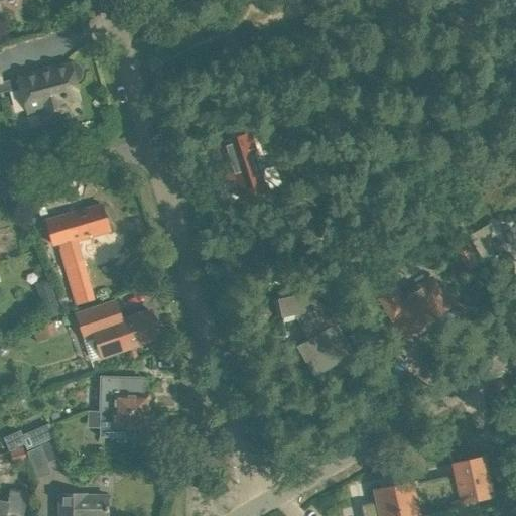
[(68,118),(63,102),(77,99),(73,82),(76,82),(77,81),(79,79),(80,77),(81,76),(81,75),(81,74),(81,72),(81,71),(81,70),(80,69),(80,68),(79,66),(78,65),(75,63),(73,62),(71,62),(69,63),(17,76),(26,111),(39,108),(43,123),(68,118)]
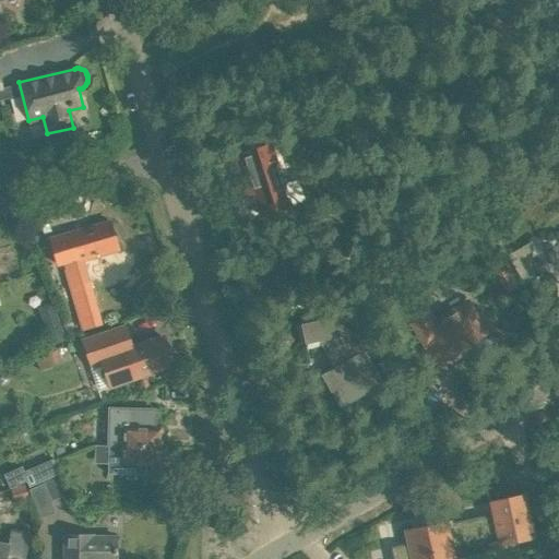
[(270,146),(235,158),(247,197),(254,194),(262,216),(289,207),(288,206),(305,201),(299,181),(283,187),(270,146)]
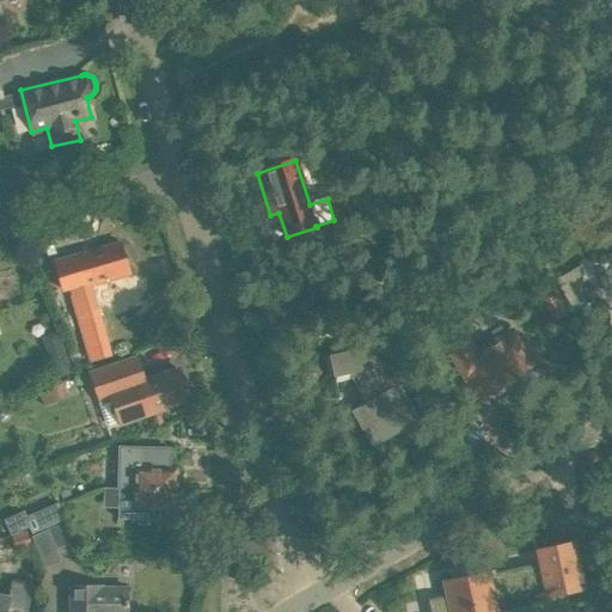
[(109,355),(90,287),(128,275),(118,243),(53,263),(62,291),(65,298),(69,297),(89,361),(109,355)]
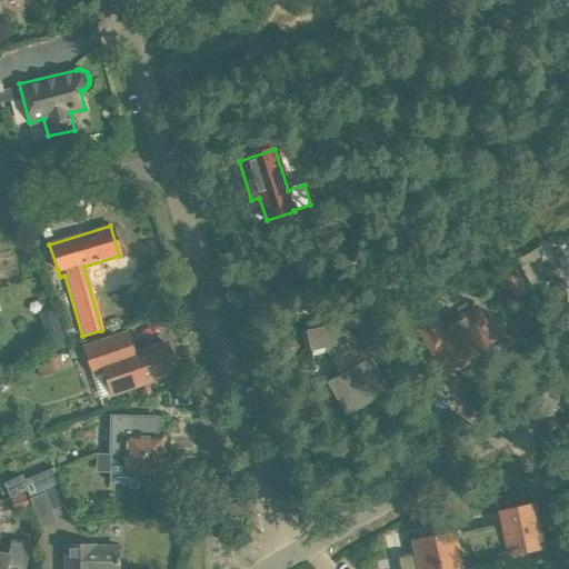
[(536,268),(523,276),(533,291),(546,285),(536,268)]
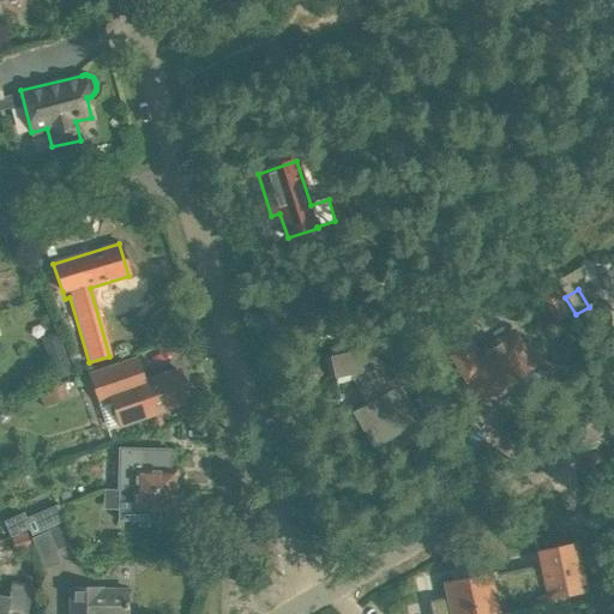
[(480,354),(468,333),(444,347),(464,381),(477,403),(522,377),(519,372),(531,366),(512,333),(480,354)]
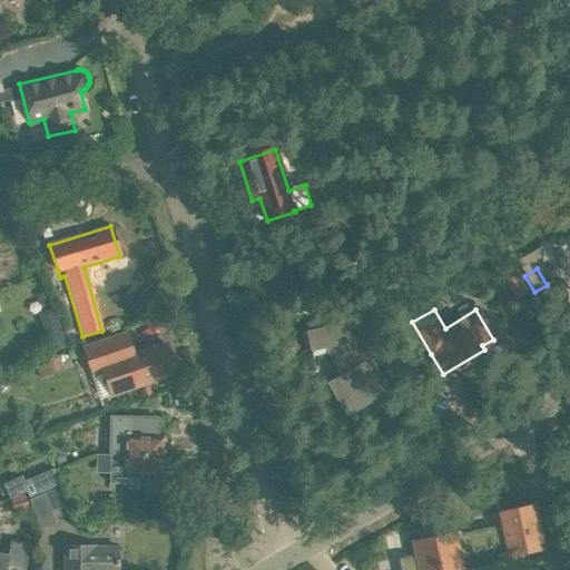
[(307,331),(312,351),(327,347),(343,374),(327,383),(346,416),(385,394),(366,361),(364,362),(353,342),(349,322),(307,331)]
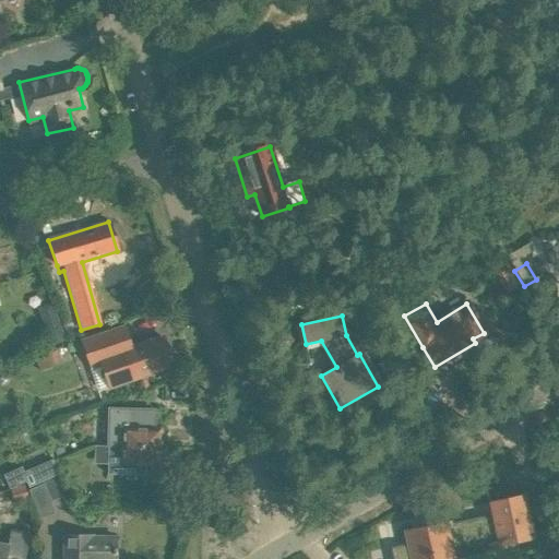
[(131,348),(123,326),(83,341),(92,366),(102,363),(110,387),(173,366),(168,353),(170,352),(167,341),(164,342),(163,337),(131,348)]
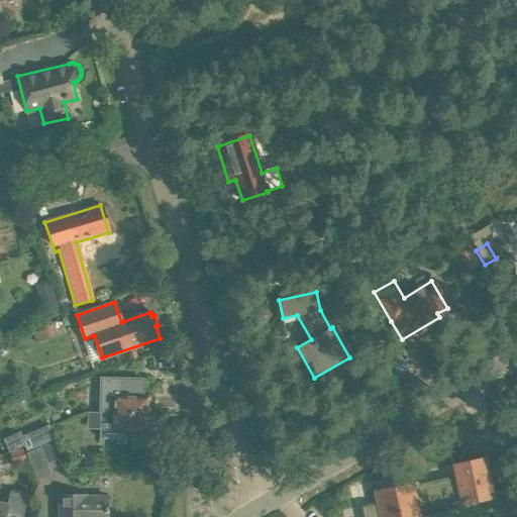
[(37,342),(58,334),(54,324),(33,332),(37,342)]
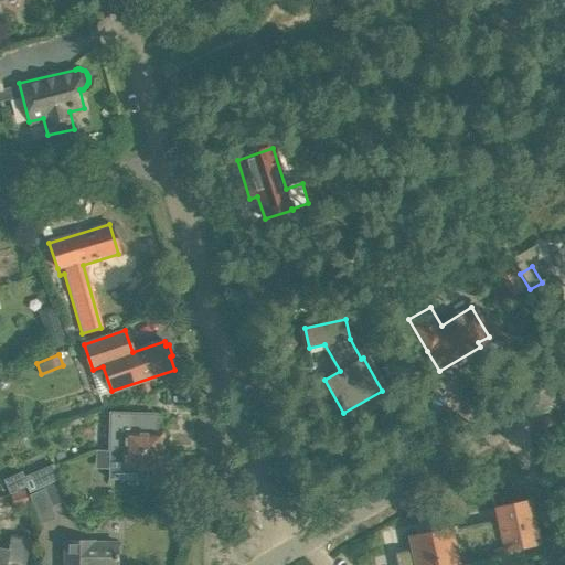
[(401,369),(406,379),(415,374),(411,363),(401,369)]
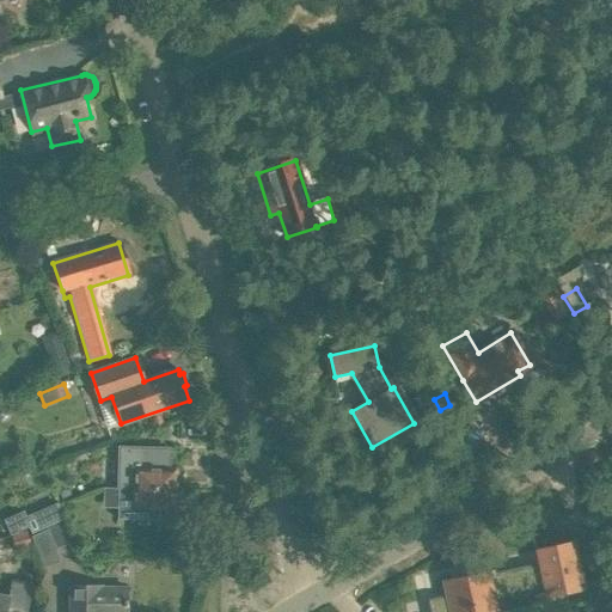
[(120,448),(120,487),(176,490),(177,469),(167,469),(169,450),(120,448)]
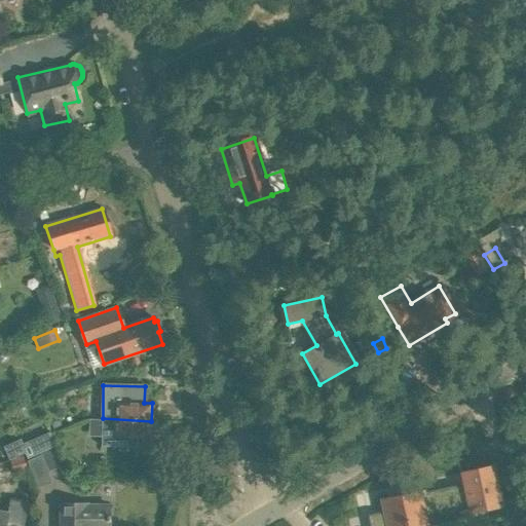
[(151,439),(151,421),(103,418),(102,436),(101,447),(137,448),(138,438),(151,439)]
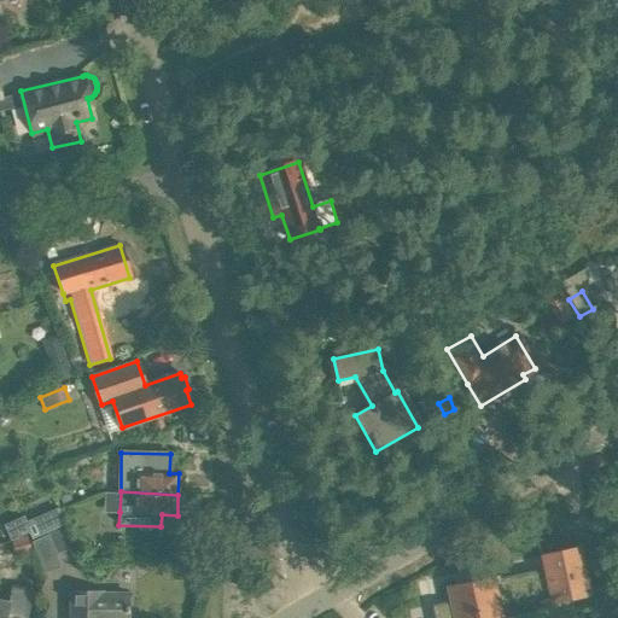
[(33,541),(66,525),(59,511),(25,525),(33,541)]
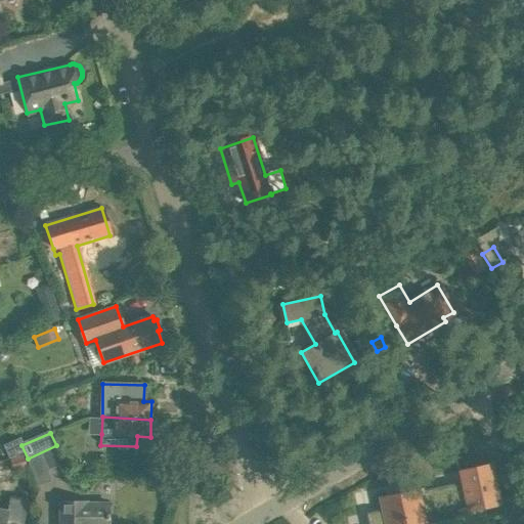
[(48,471),(62,466),(56,448),(40,454),(48,471)]
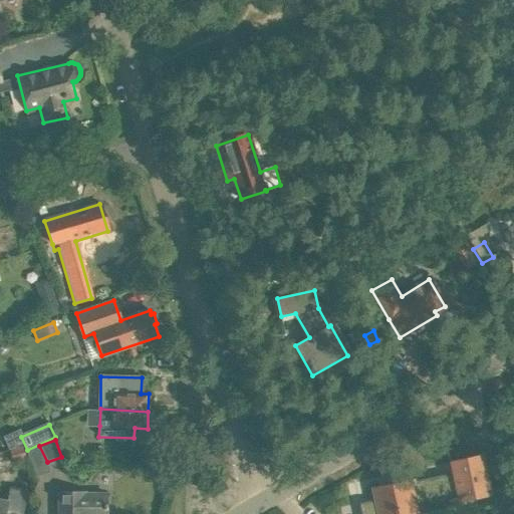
[(34,475),(50,470),(47,462),(39,446),(25,451),(34,475)]
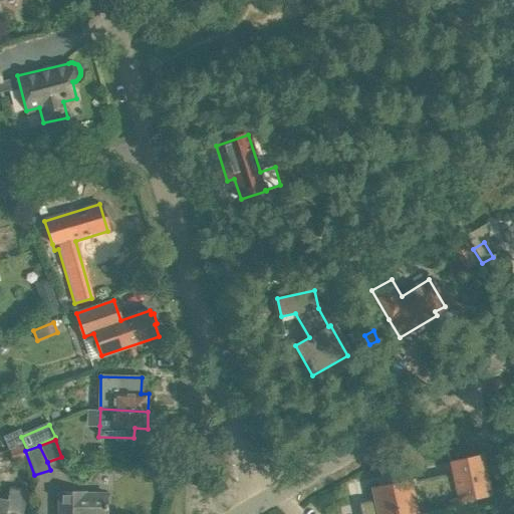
[(14,463),(27,460),(23,447),(10,450),(14,463)]
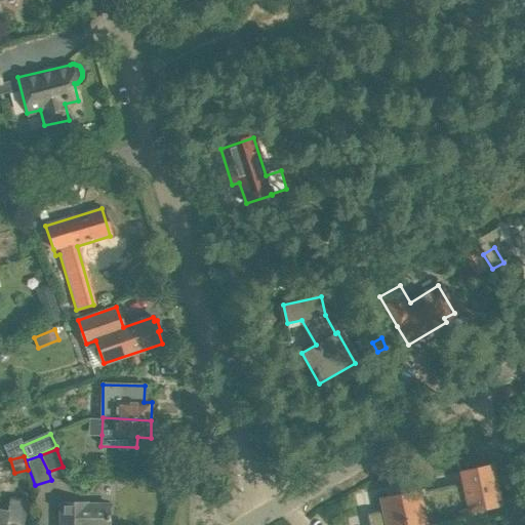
[(381,510),(373,517),(375,524),(487,524),(484,508),(500,505),(491,467),(461,473),(465,484),(443,489),(441,485),(432,487),(431,492),(421,494),(420,490),(379,498),(381,510)]
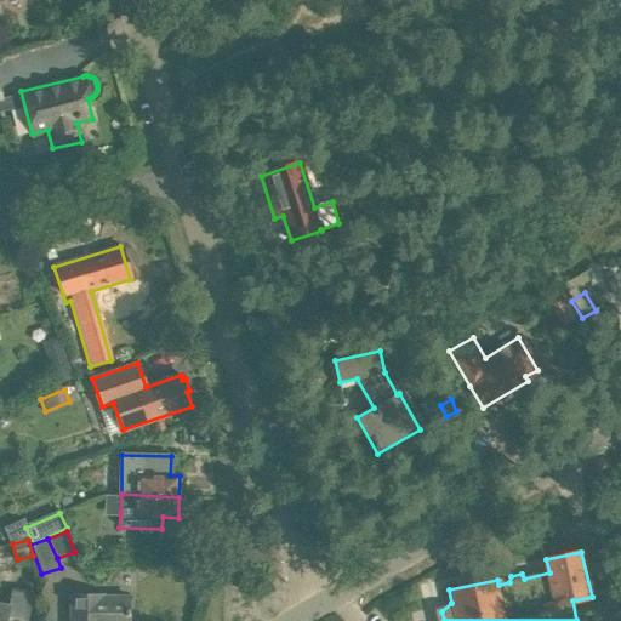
[(26,620),(32,594),(11,590),(7,607),(0,604),(0,620),(5,620),(6,617),(12,619),(11,620),(26,620)]
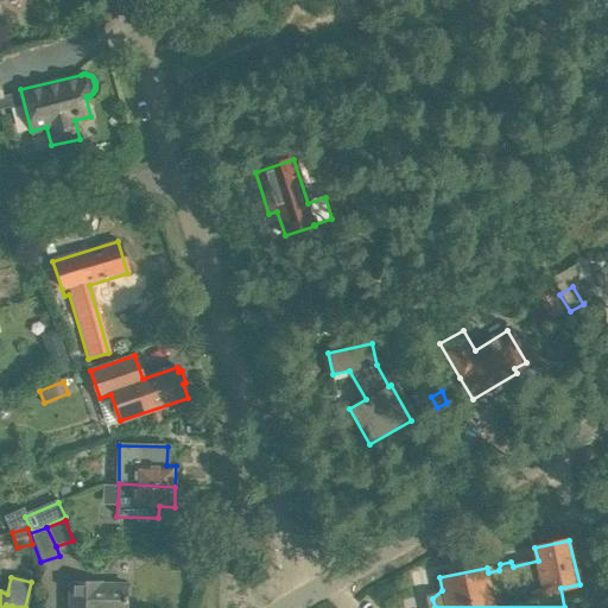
[(100,586),(99,583),(69,583),(69,607),(125,607),(125,586),(100,586)]
